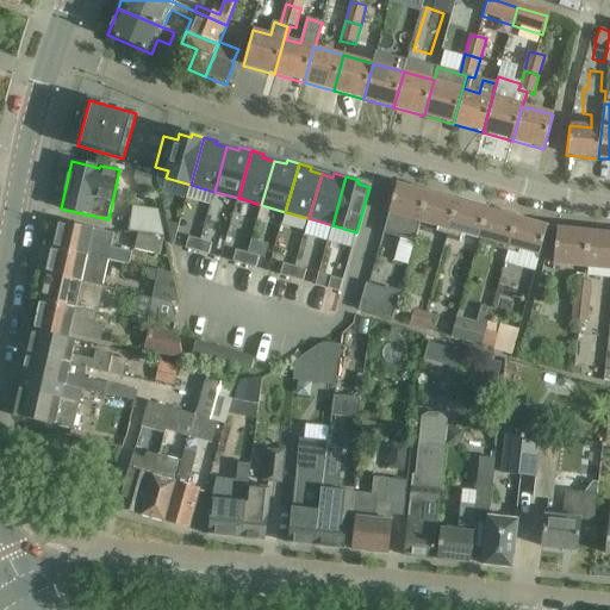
[(428,192),(397,184),(383,232),(414,241),(419,223),(428,192)]
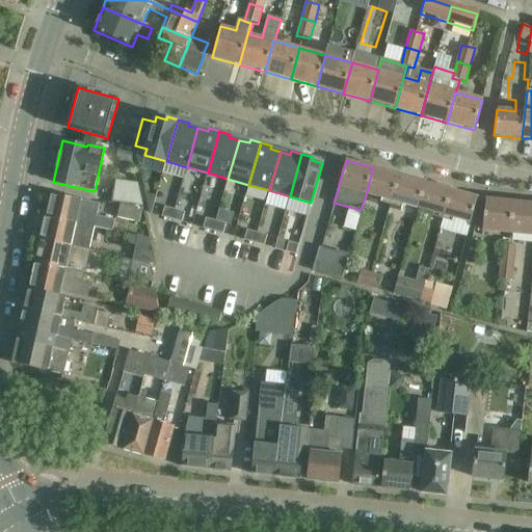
[(399,175),(373,167),(366,194),(392,202),(399,175)]
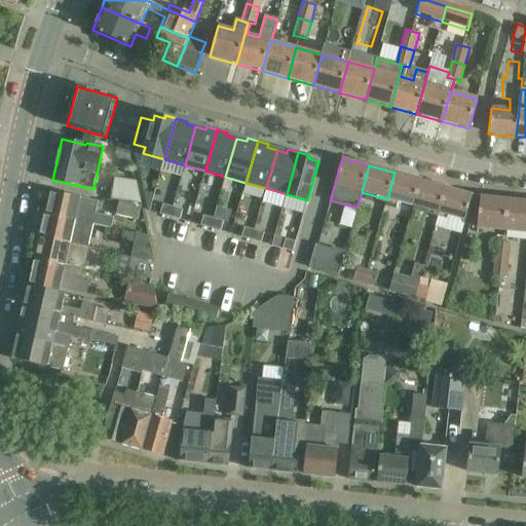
[(420,180),(395,173),(387,199),(385,205),(396,208),(398,202),(413,207),(420,180)]
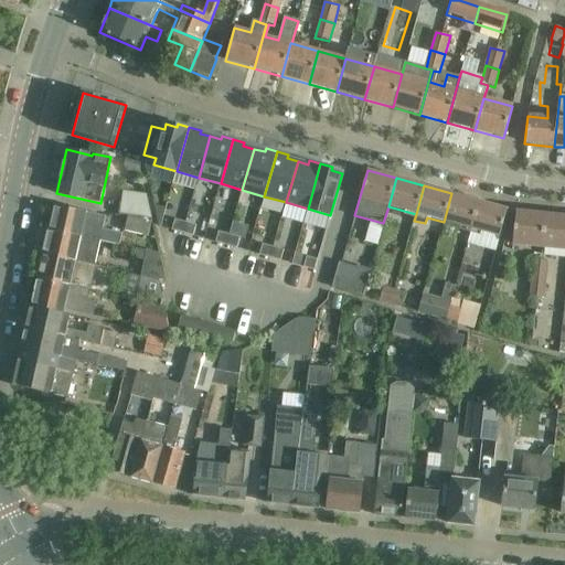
[(119,214),(151,219),(146,195),(123,192),(119,214)]
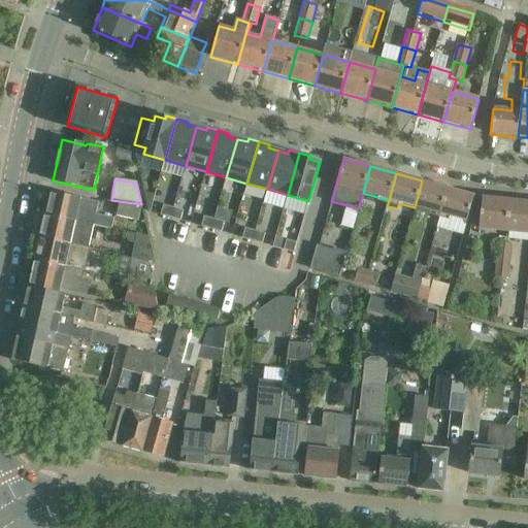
[(448,188),(422,180),(415,207),(440,215),(448,188)]
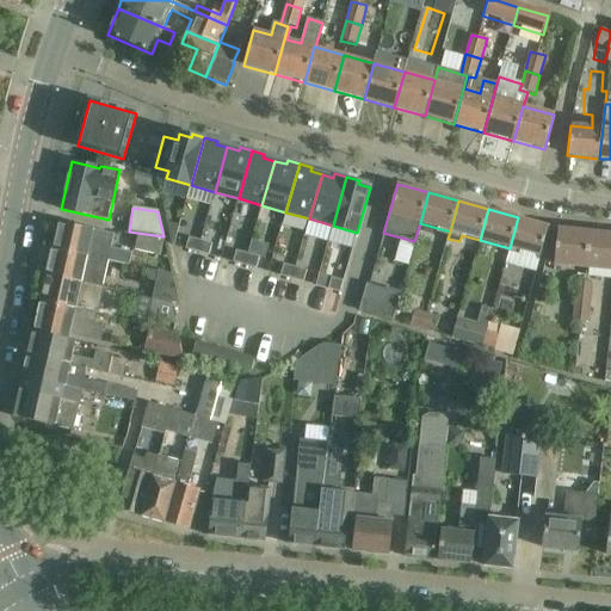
[(549,227),(518,217),(510,248),(541,257),(549,227)]
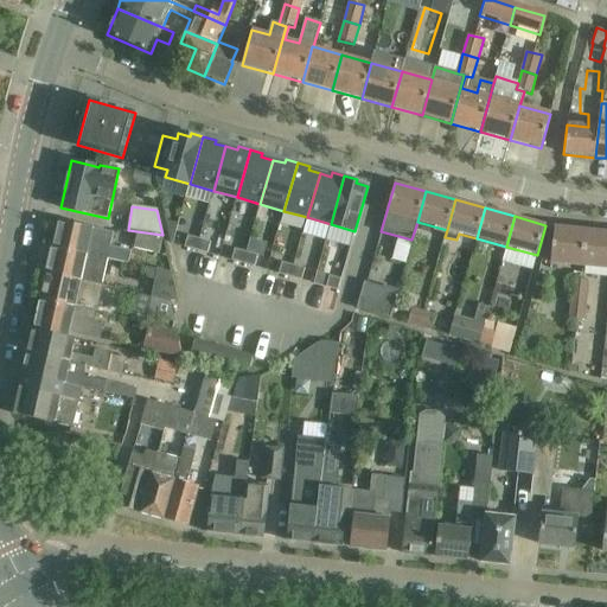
[(94,228),(81,225),(58,219),(52,247),(108,260),(123,263),(127,250),(90,242),(94,228)]
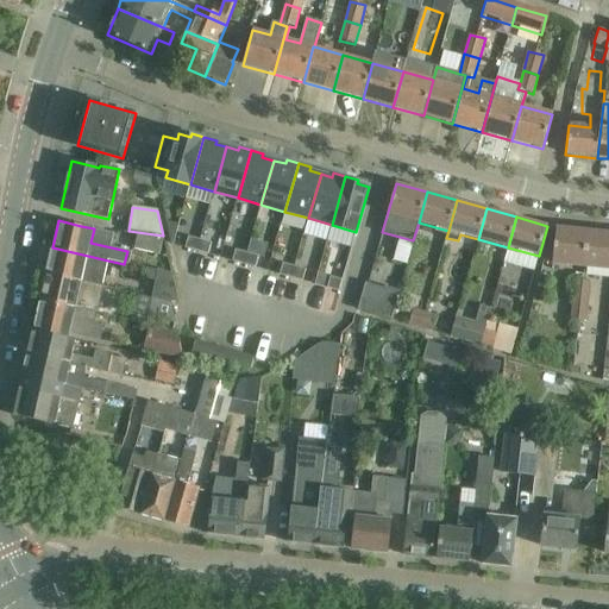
[(179,227),(168,225),(171,244),(174,244),(179,227)]
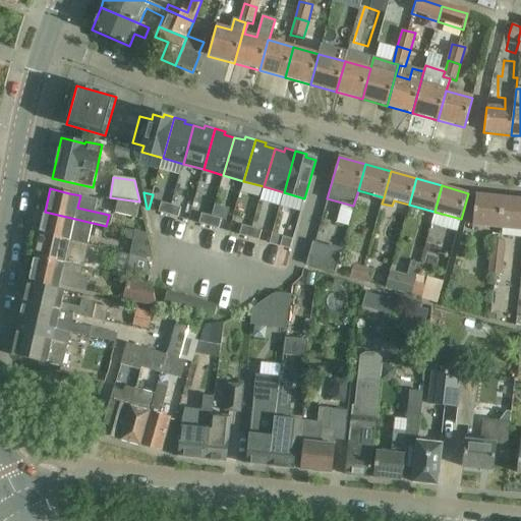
[(174,193),(172,204),(196,209),(198,198),(174,193)]
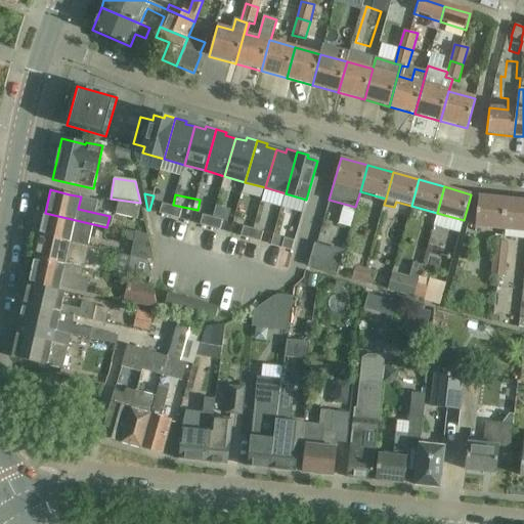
[(476,225),(503,228),(506,199),(479,195),(476,225)]
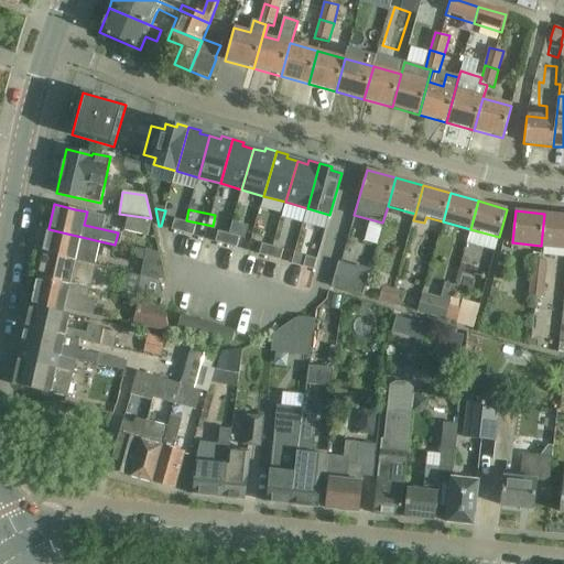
[(563,215),(544,214),(541,246),(563,248),(563,215)]
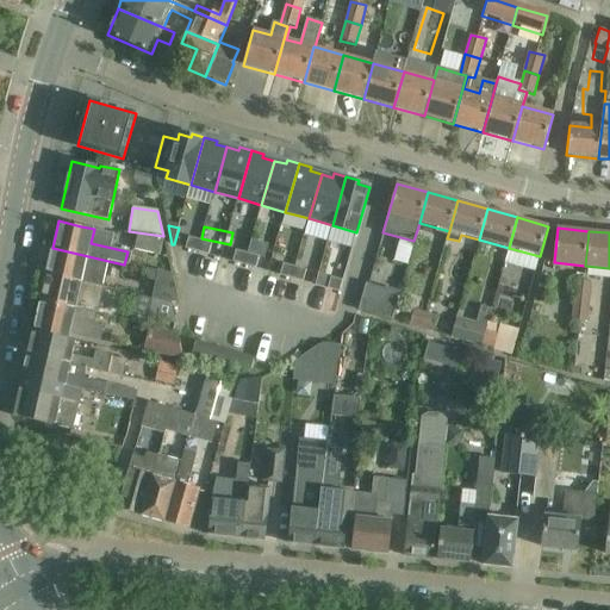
[(160,255),(163,240),(138,234),(135,250),(160,255)]
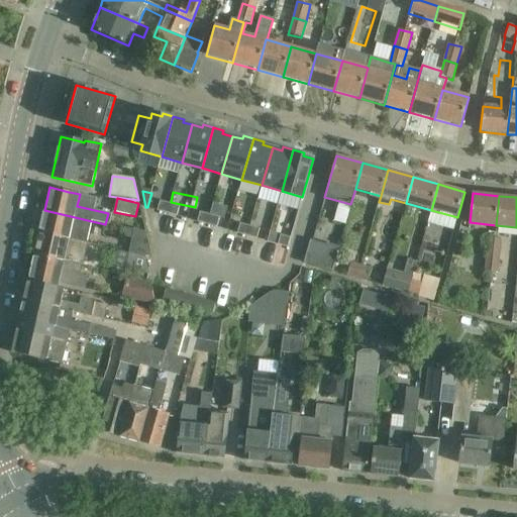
[(168,213),(171,203),(161,200),(158,210),(168,213)]
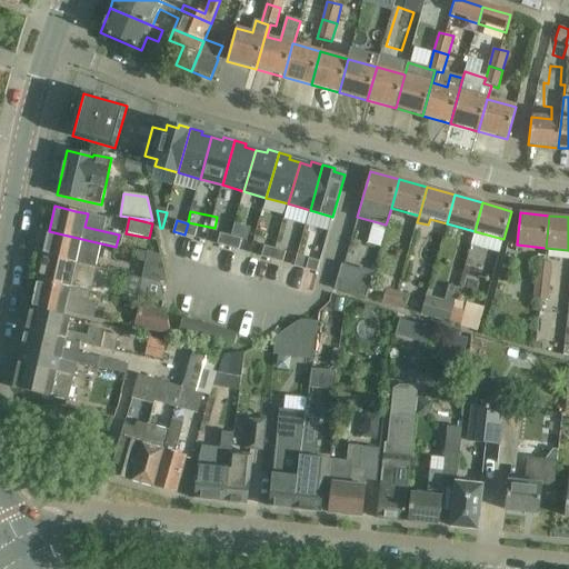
[(195,238),(198,227),(188,223),(185,235),(195,238)]
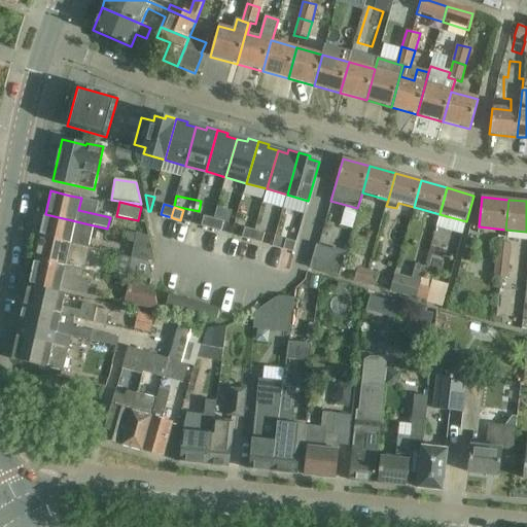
[(40,237),(89,248),(94,225),(45,214),(40,237)]
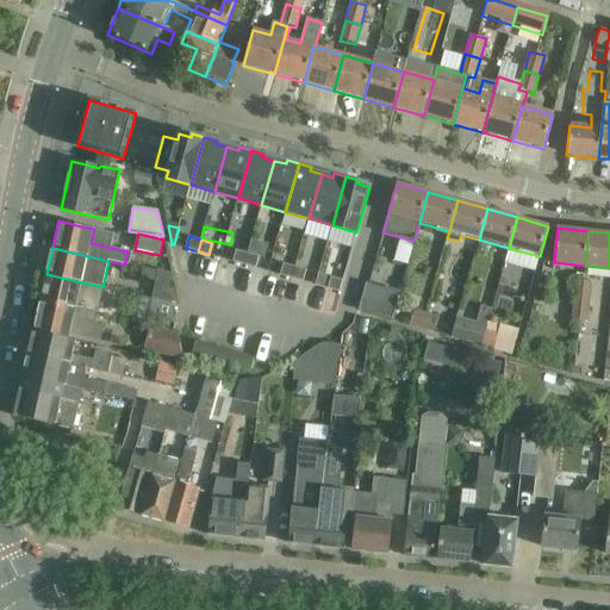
[(244,265),(248,253),(236,250),(234,261),(244,265)]
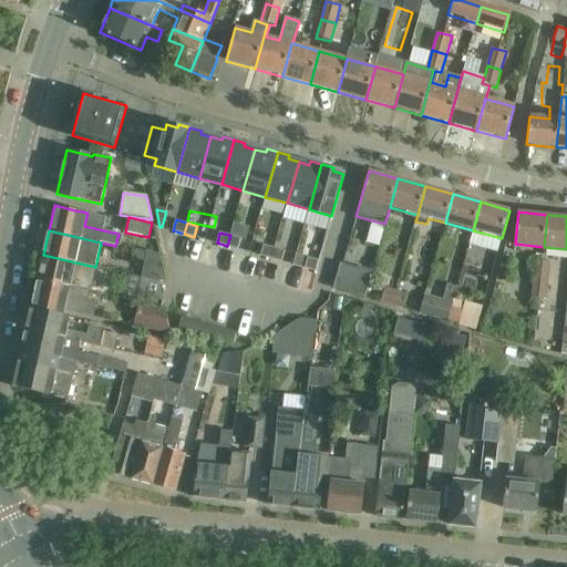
[(238,249),(241,238),(230,235),(227,246),(238,249)]
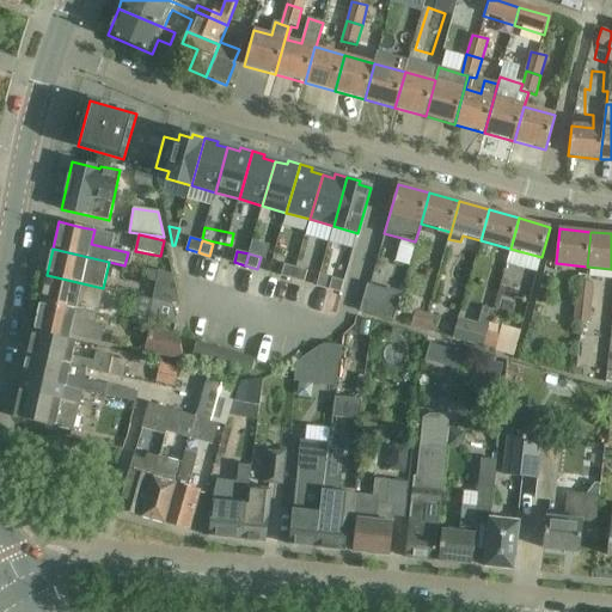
[(293,279),(297,268),(285,264),(281,276),(293,279)]
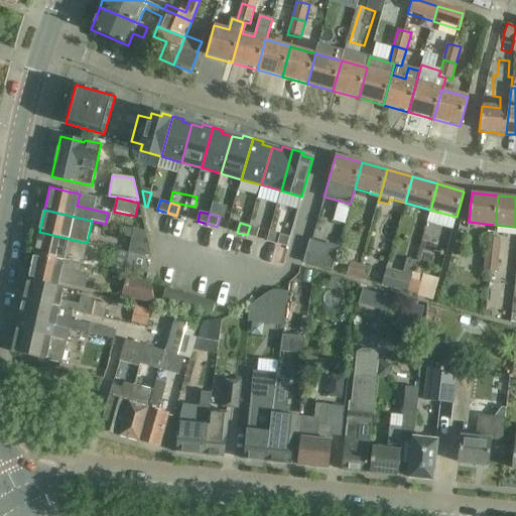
[(257,238),(259,228),(250,226),(247,235),(257,238)]
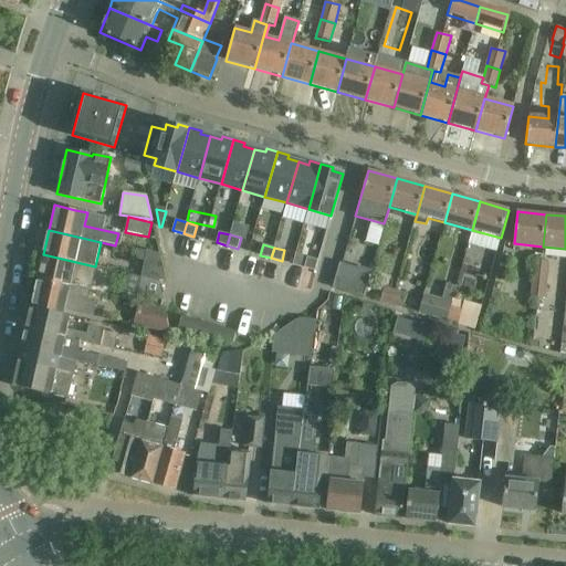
[(145,262),(142,276),(159,281),(166,282),(159,255),(147,252),(145,262)]
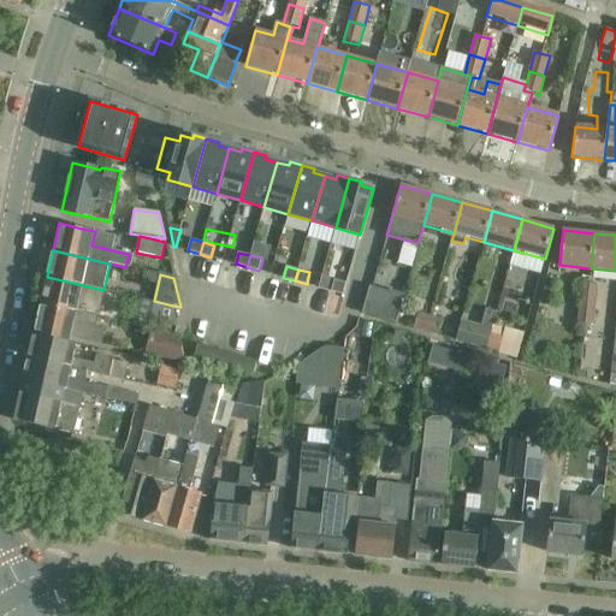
[(47,277),(41,303),(77,312),(98,317),(104,290),(47,277)]
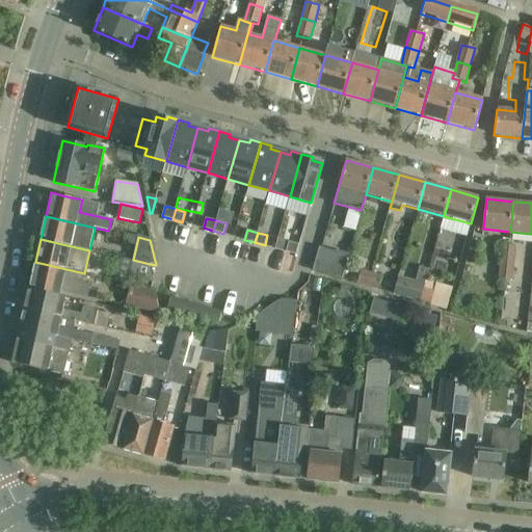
[(296,255),(299,244),(289,241),(287,251),(296,255)]
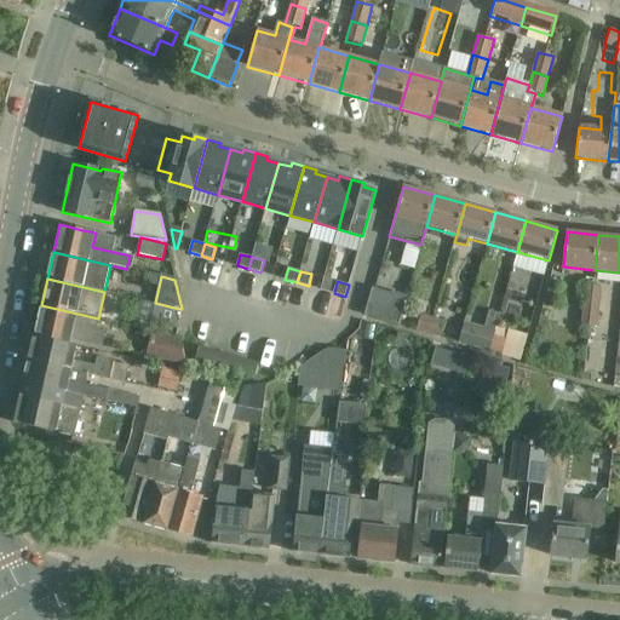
[(584,304),(600,305),(601,286),(586,285),(584,304)]
